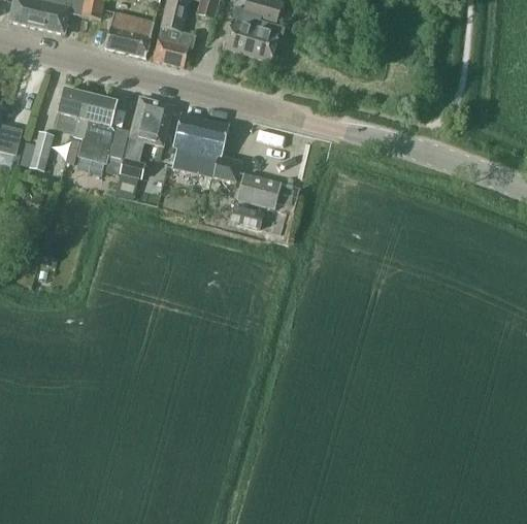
[(69,12),(81,15),(84,0),(13,0),(9,20),(64,33),(69,12)]
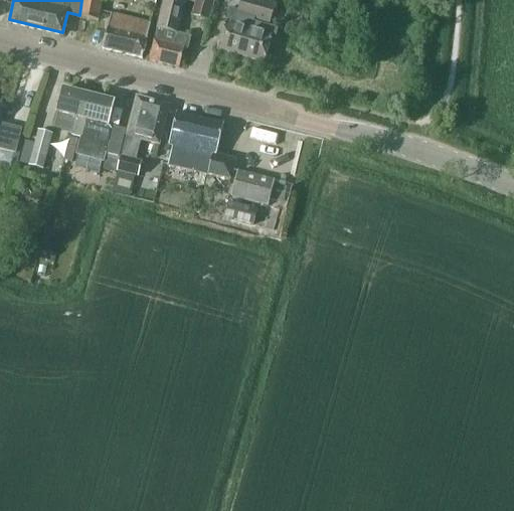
[(81,0),(79,15),(99,18),(101,0),(81,0)]
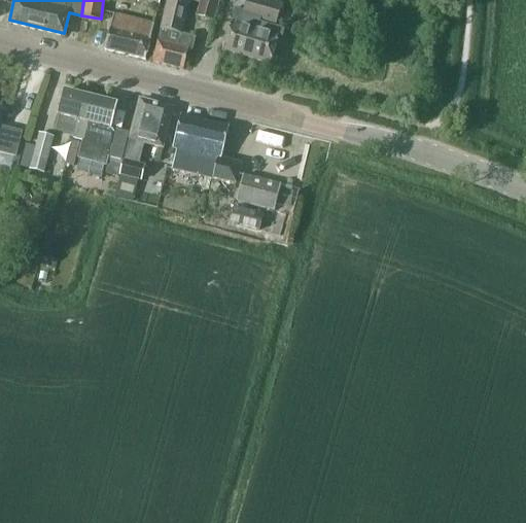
[(196,34),(183,31),(190,0),(167,0),(167,3),(153,58),(183,66),(188,47),(193,48),(196,34)]
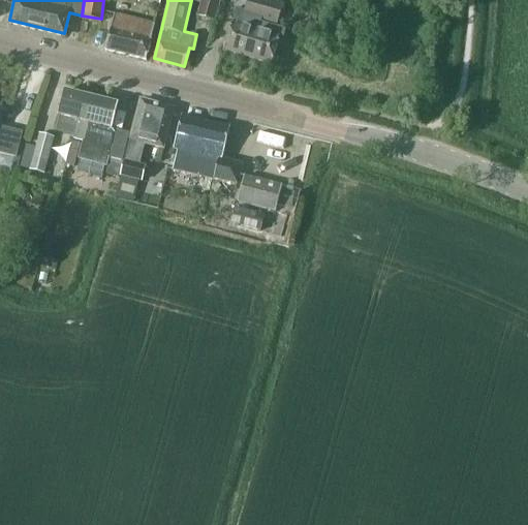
[(200,0),(196,14),(214,20),(219,0),(200,0)]
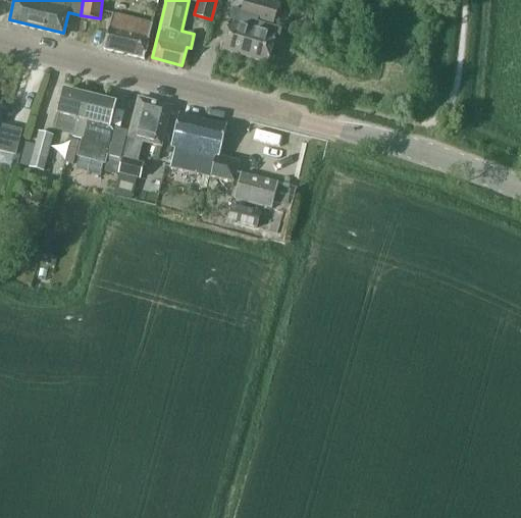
[(279,36),(282,27),(273,23),(279,0),(244,0),(242,8),(233,6),(220,47),(267,60),(275,35),(279,36)]
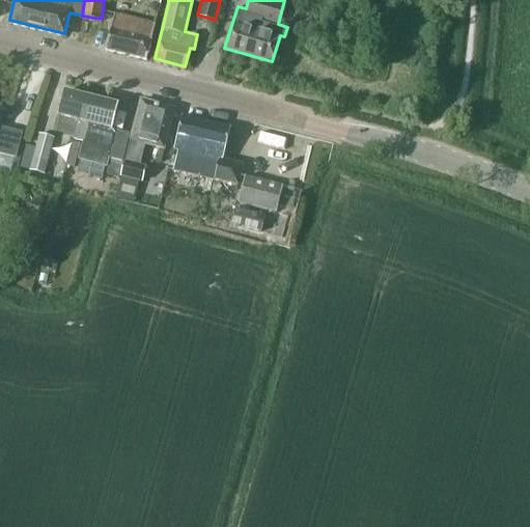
[(147,57),(156,21),(115,10),(106,47),(147,57)]
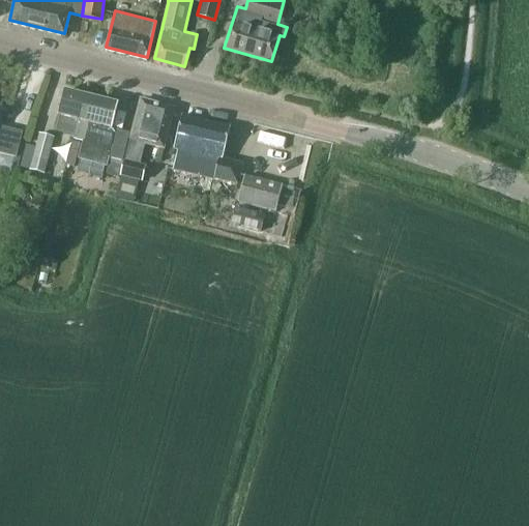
[(85,139),(89,120),(85,119),(91,95),(64,88),(58,113),(54,128),(75,134),(74,136),(85,139)]
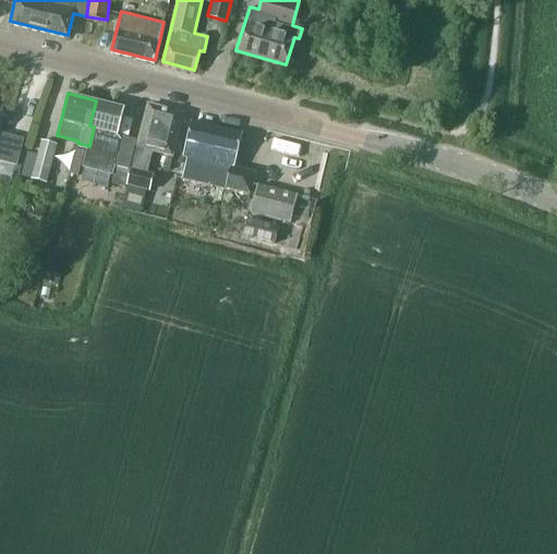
[(124,108),(96,100),(89,125),(94,127),(89,146),(84,165),(111,172),(113,163),(129,167),(136,137),(118,133),(124,108)]
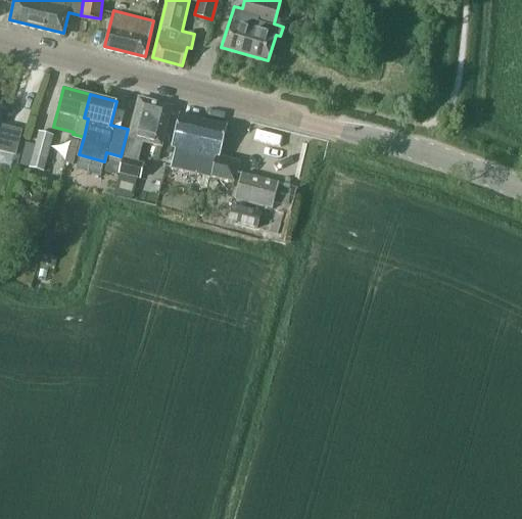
[(139,177),(143,163),(137,161),(142,139),(161,144),(172,104),(139,96),(119,172),(138,177),(139,177)]
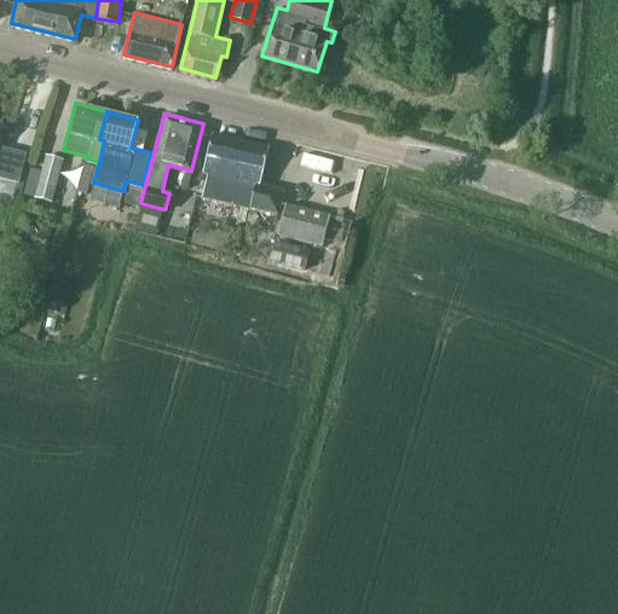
[(0,174),(18,180),(26,151),(0,145),(0,133),(1,127),(0,126),(0,174)]
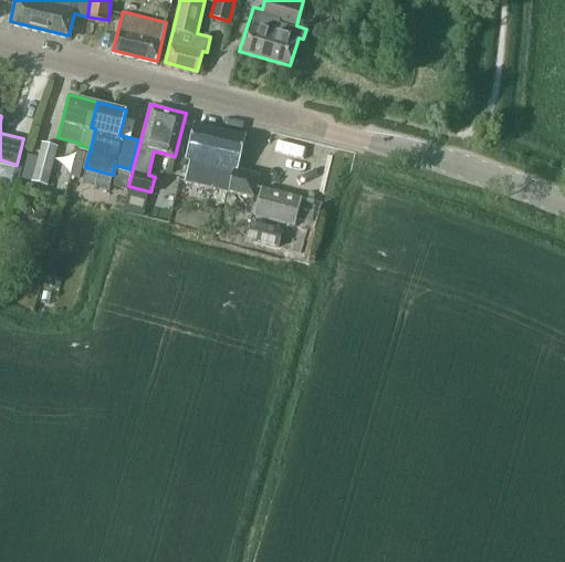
[(253,194),(254,191),(259,173),(238,167),(247,134),(195,122),(186,157),(190,158),(185,177),(253,194)]
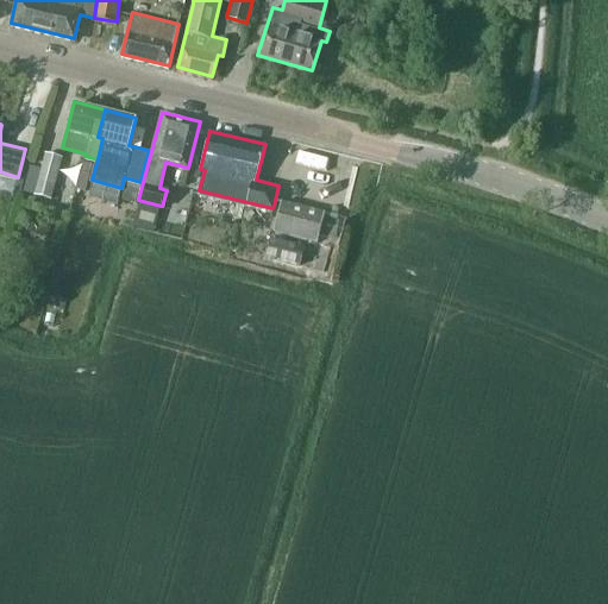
[(62,155),(44,150),(33,193),(51,197),(62,155)]
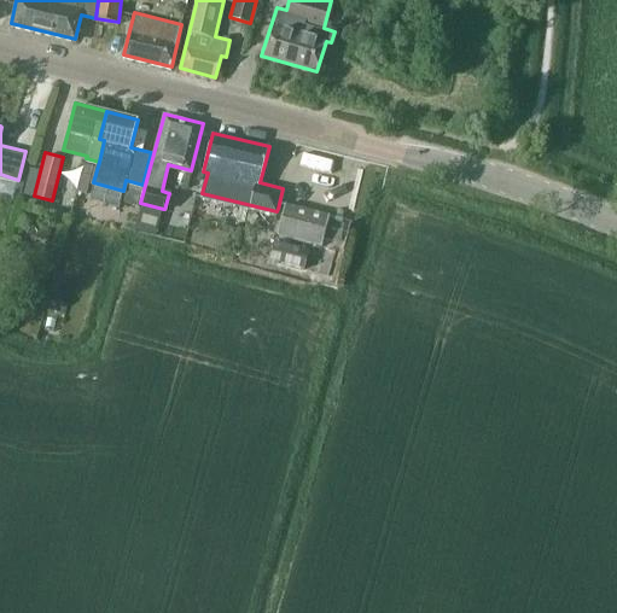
[(322,243),(330,214),(285,202),(278,232),(322,243)]
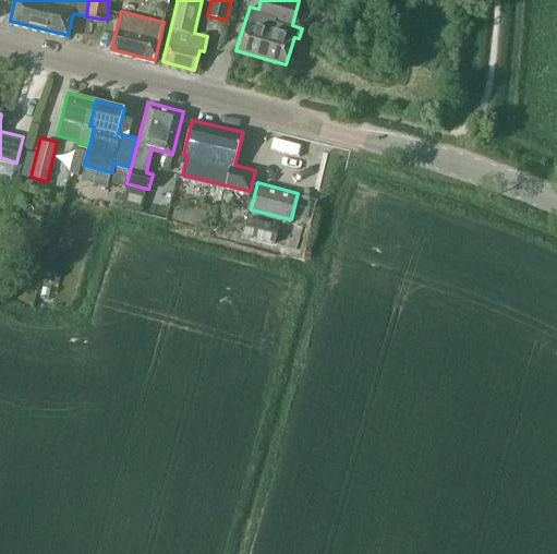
[(279,224),(249,216),(244,232),(275,241),(279,224)]
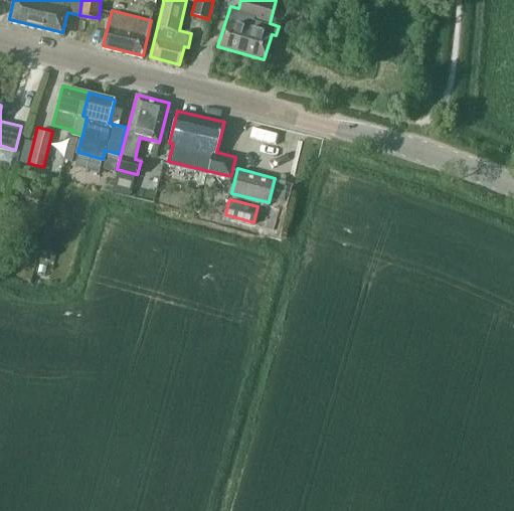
All buildings are outlined.
